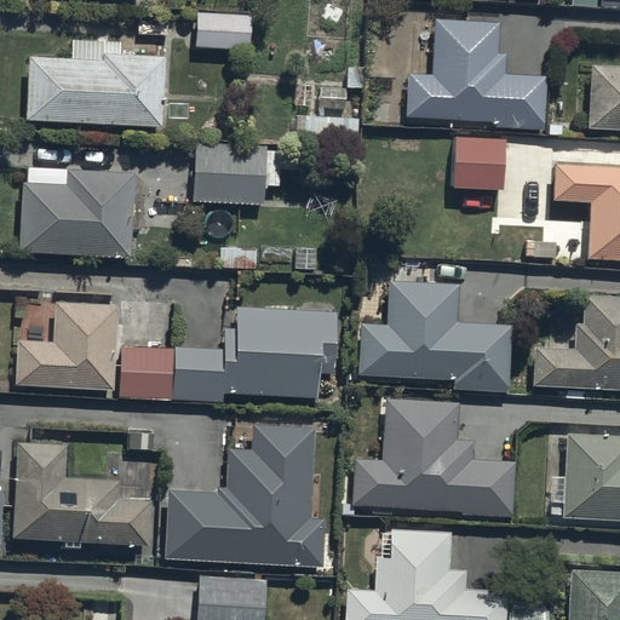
[(250,11),(195,11),(195,47),(250,49),(250,11)]
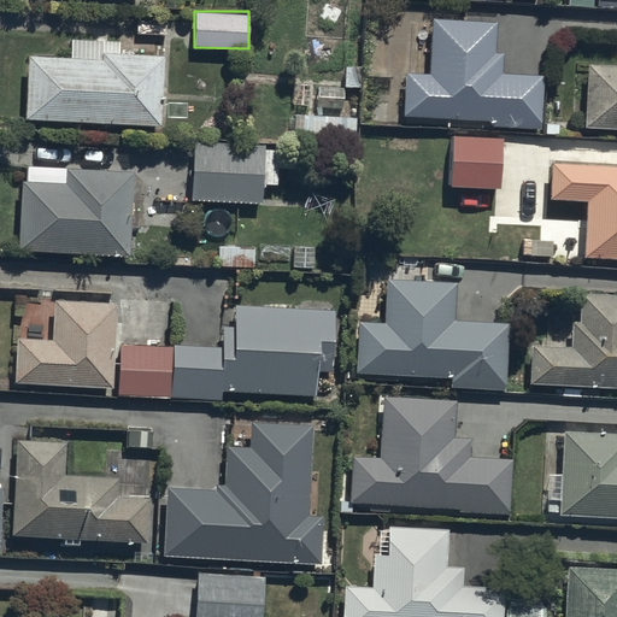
[(401,116),(546,123),(548,81),(503,78),(506,23),(434,19),(432,75),(404,74),(401,116)]
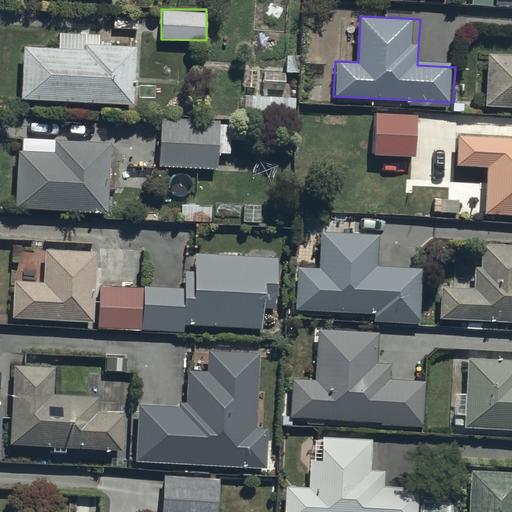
[(23,41),(21,101),(135,105),(137,45),(23,41)]
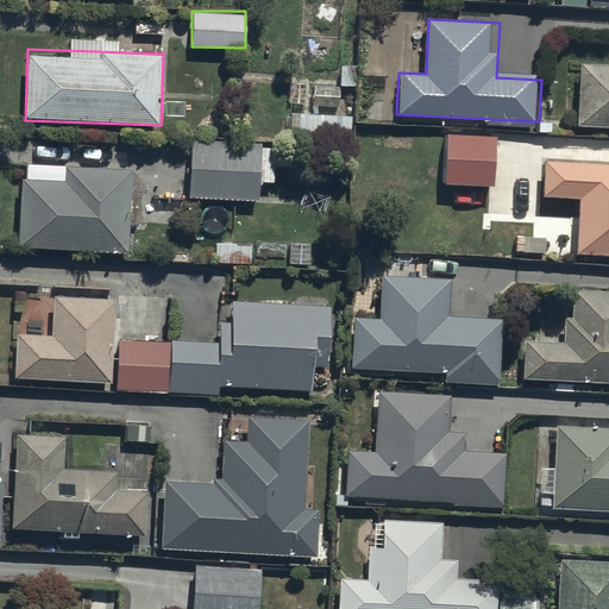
[(581,130),(608,131),(608,66),(585,64),(581,130)]
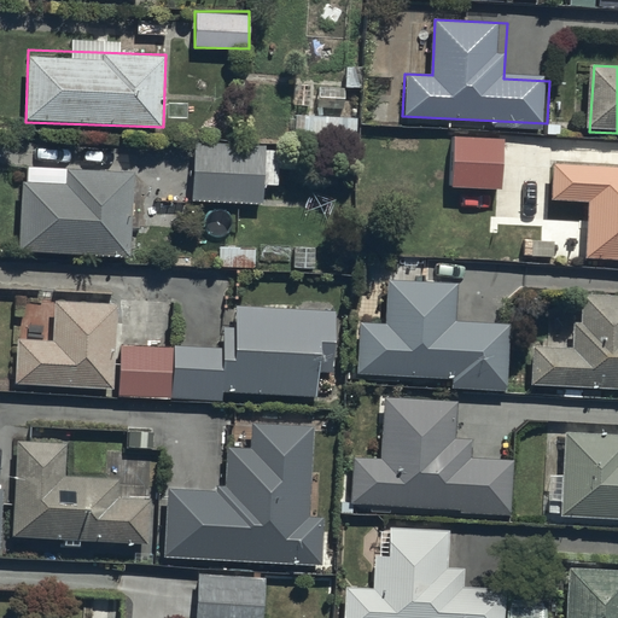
[(497,188),(499,136),(449,135),(448,187),(497,188)]
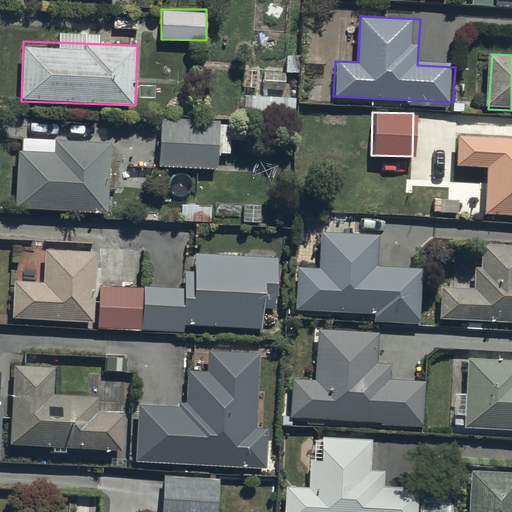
[(218,120),(160,117),(157,166),(215,169),(216,152),(228,153),(229,124),(218,124),(218,120)]
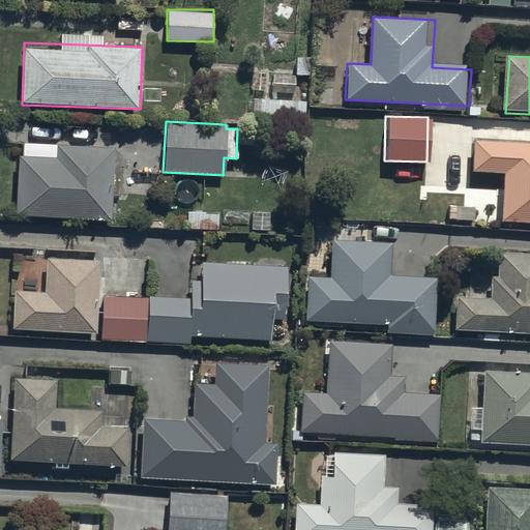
[(529,143),(471,142),(470,170),(504,171),(502,223),(529,223),(529,143)]
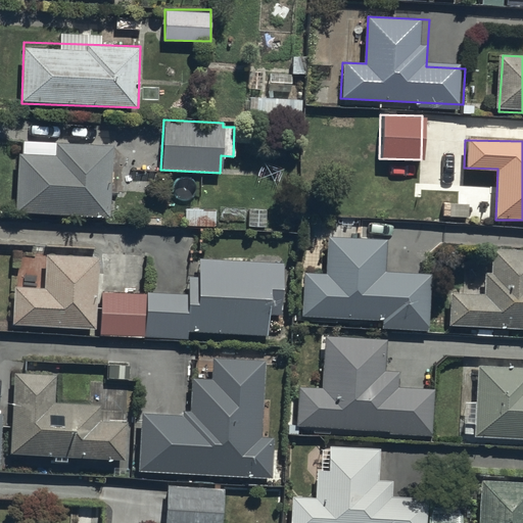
[(18,145),(14,212),(108,218),(112,150),(18,145)]
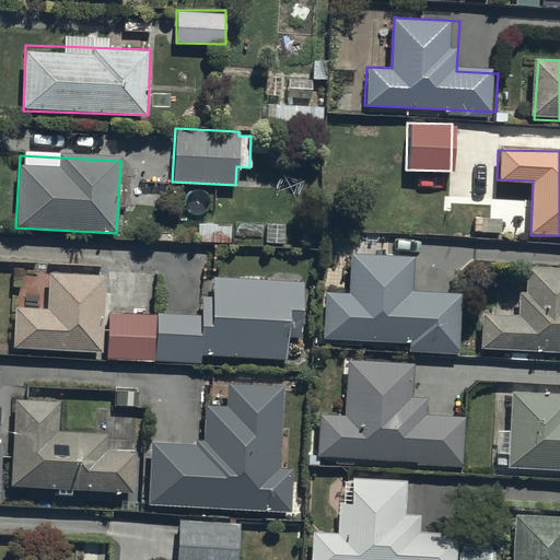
[(229,223),(197,223),(197,241),(229,241),(229,223)]
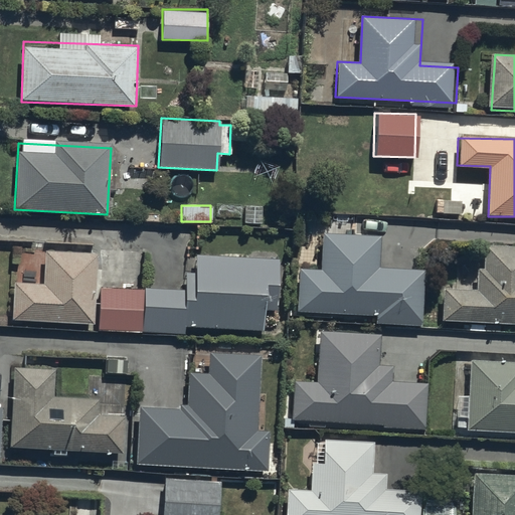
[(298,268),(295,312),(424,319),(426,271),(383,269),(384,237),(324,234),(322,269),(298,268)]
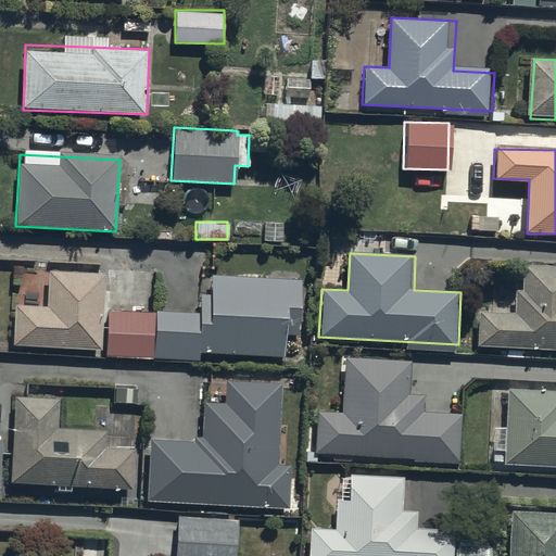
[(478,348),(555,351),(555,265),(526,264),(523,315),(480,313),(478,348)]
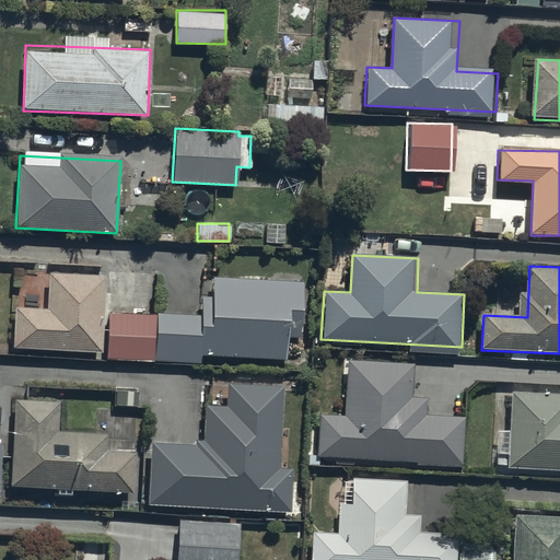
[(18,305),(15,352),(103,357),(107,273),(51,270),(49,307),(18,305)]
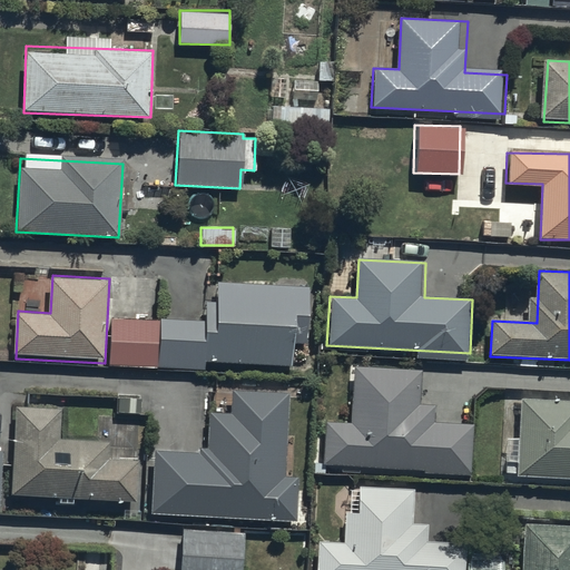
[(161,316),(159,361),(308,367),(312,283),(205,278),(203,318),(161,316)]
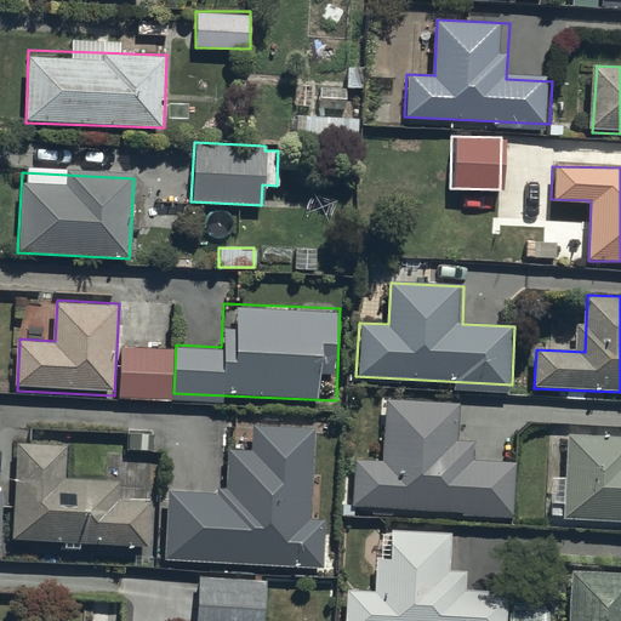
[(354,508),(519,513),(520,465),(461,462),(463,399),(391,397),(388,461),(355,460),(354,508)]
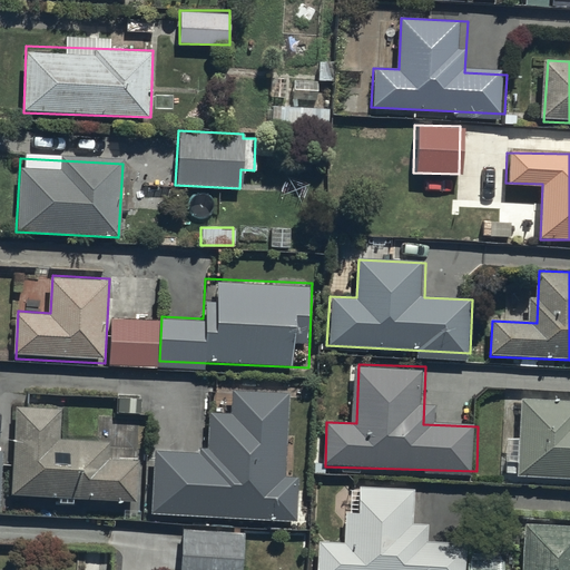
[(165,454),(163,514),(292,521),(298,396),(233,393),(165,454)]
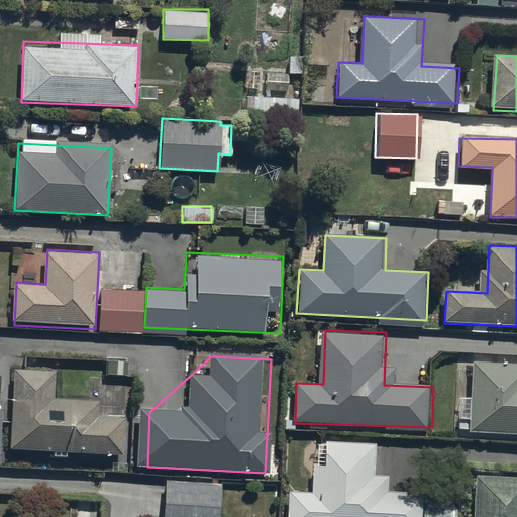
[(66,373),(17,368),(10,451),(125,461),(129,417),(66,373)]
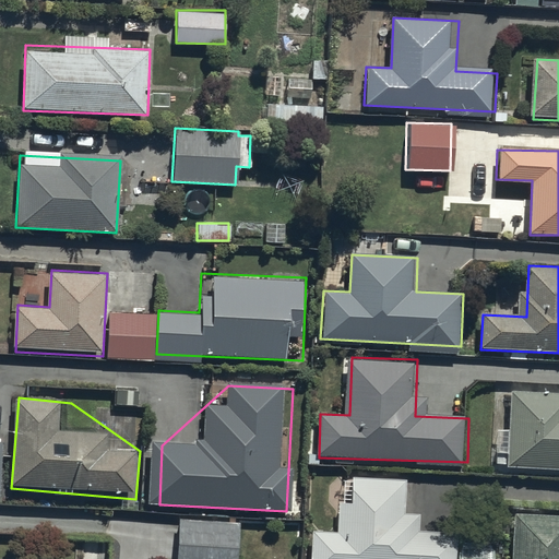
[(510,468),(558,471),(558,401),(514,399),(510,468)]
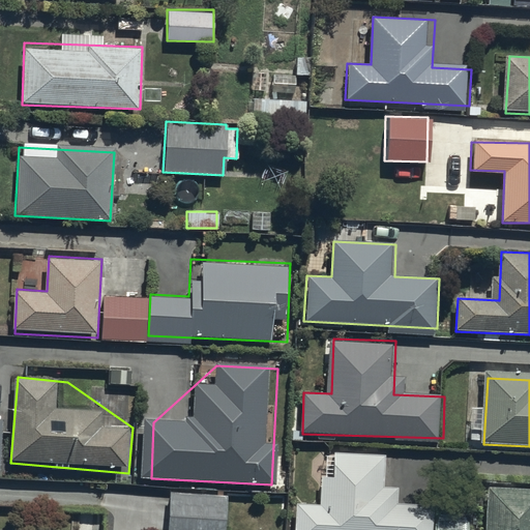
[(297,529),(432,529),(434,506),(385,504),(387,455),(328,453),(299,500),(297,529)]
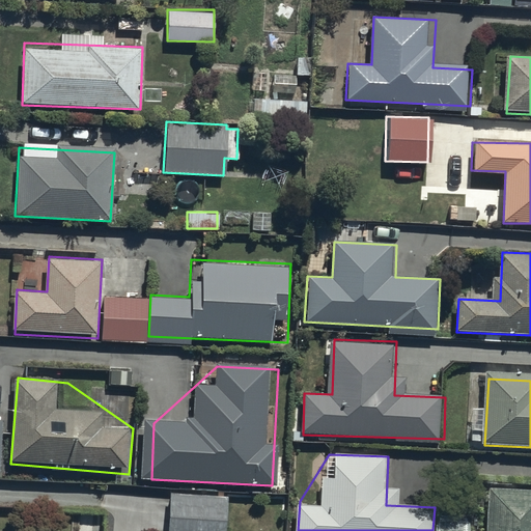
[(530,530),(530,492),(486,490),(483,530),(530,530)]
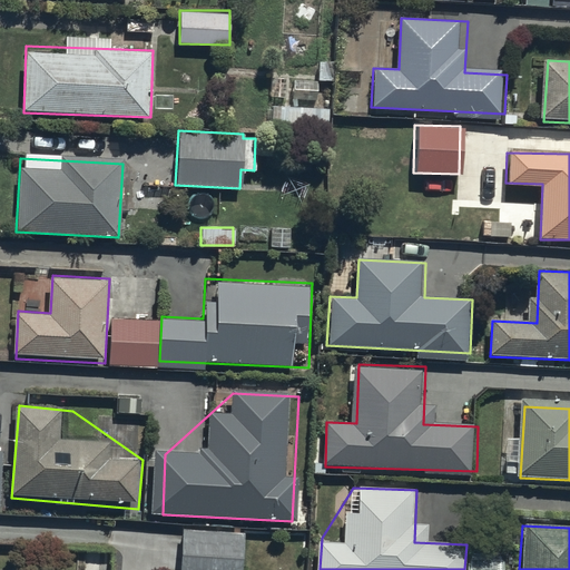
[(239,569),(243,534),(183,530),(179,569),(239,569)]
